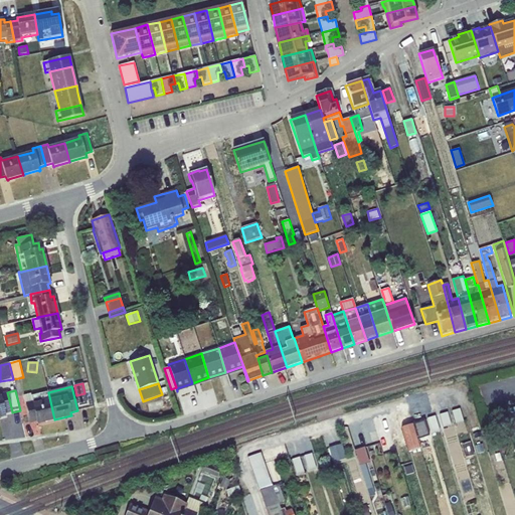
[(0,416),(6,415),(5,412),(12,411),(7,392),(0,393),(0,416)]
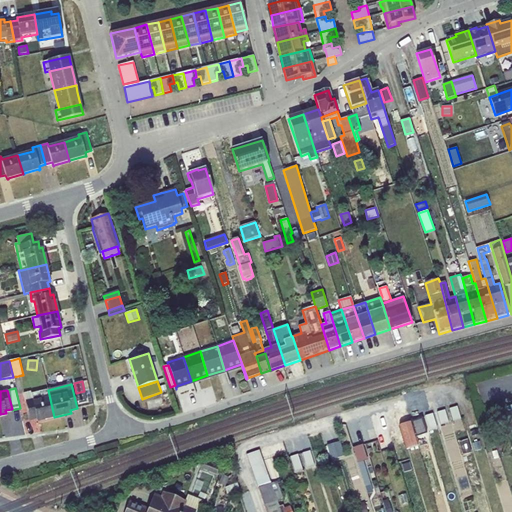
[(31,391),(23,393),(30,420),(37,418),(37,421),(54,417),(48,390),(31,393),(31,391)]
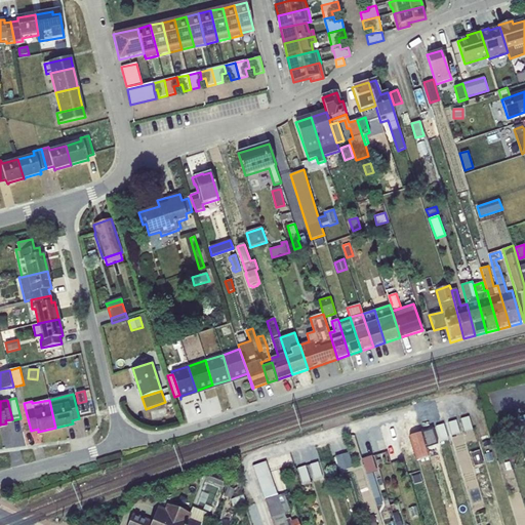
[(86,401),(78,403),(81,414),(89,412),(86,401)]
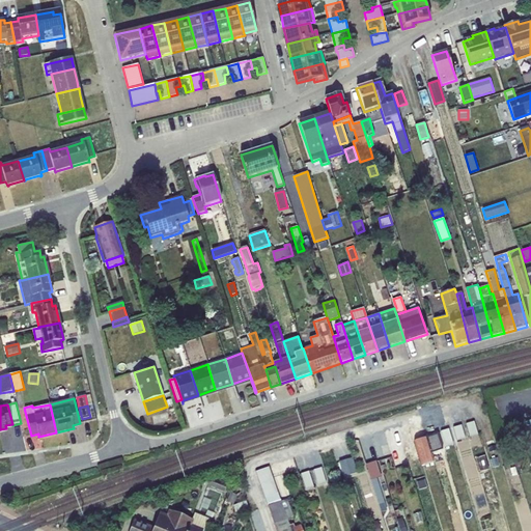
[(474,421),(466,424),(470,438),(478,435),(474,421)]
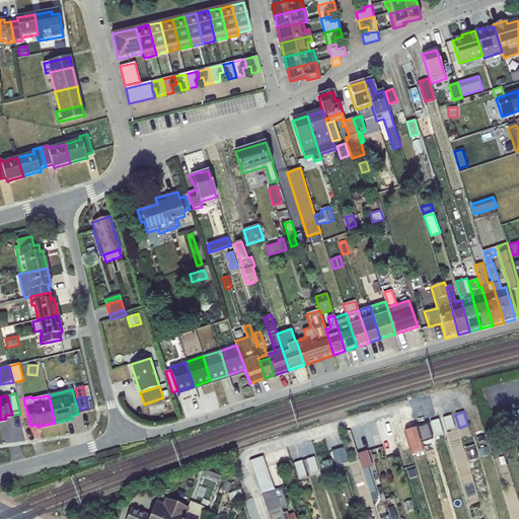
[(451,416),(443,418),(447,431),(455,429),(451,416)]
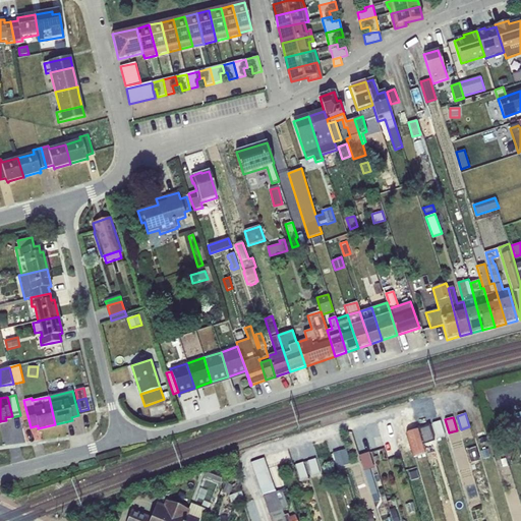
[(415,420),(403,423),(414,458),(425,454),(415,420)]
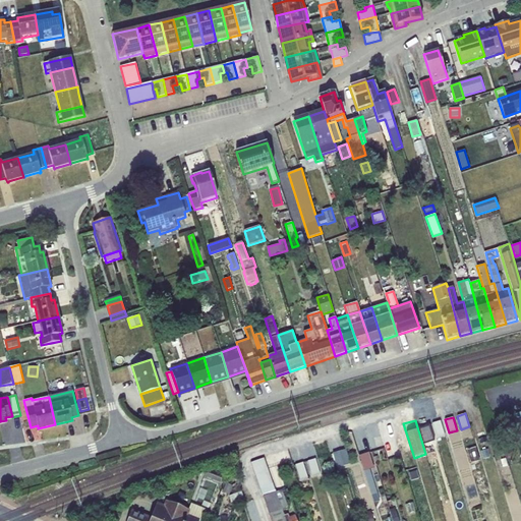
[(440,421),(432,423),(437,439),(445,437),(440,421)]
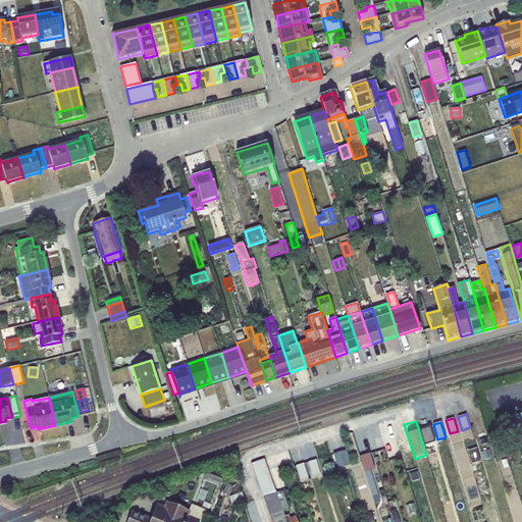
[(476,448),(468,451),(472,465),(480,463),(476,448)]
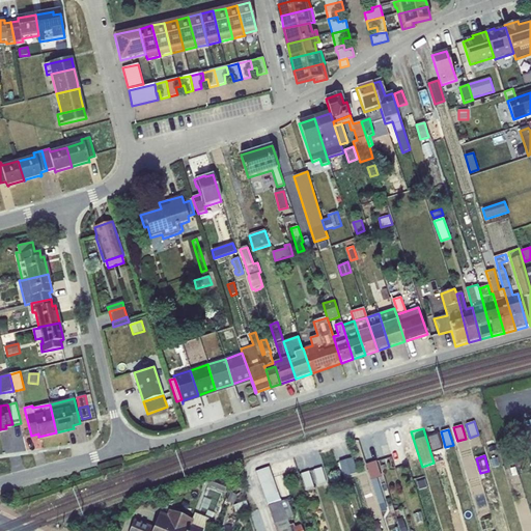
[(353,457),(339,462),(343,477),(357,474),(353,457)]
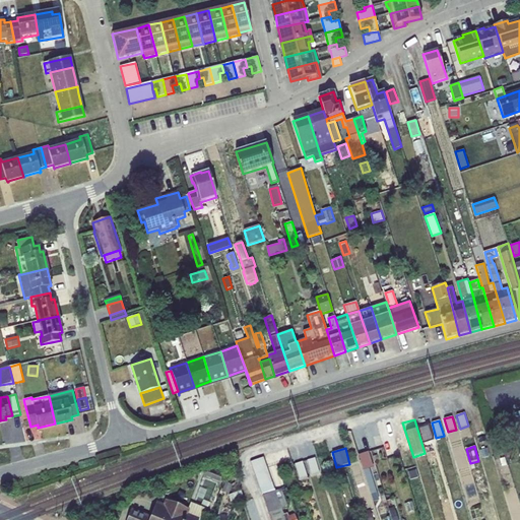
[(359,454),(364,470),(373,467),(369,451),(359,454)]
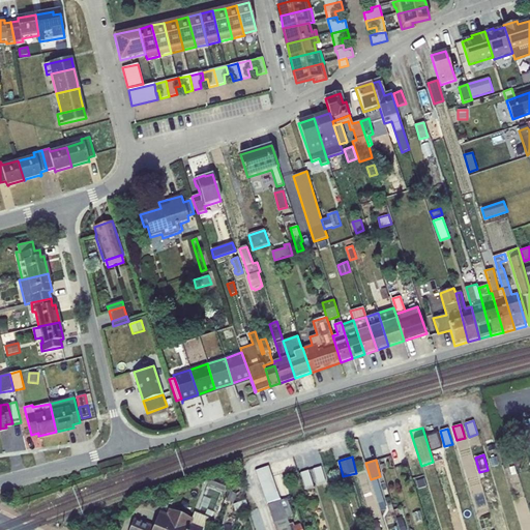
[(256,470),(264,497),(277,492),(268,466),(256,470)]
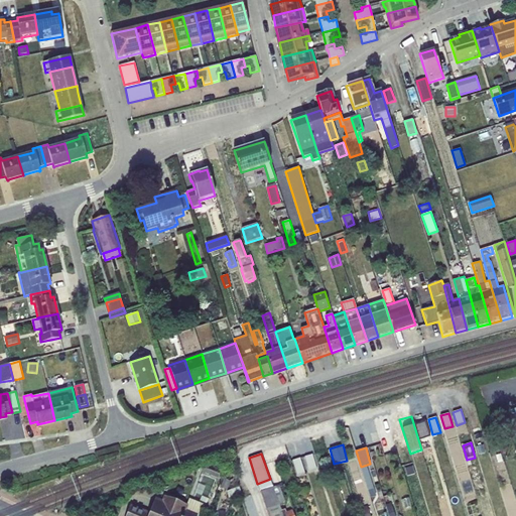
[(312,455),(304,457),(309,473),(317,470),(312,455)]
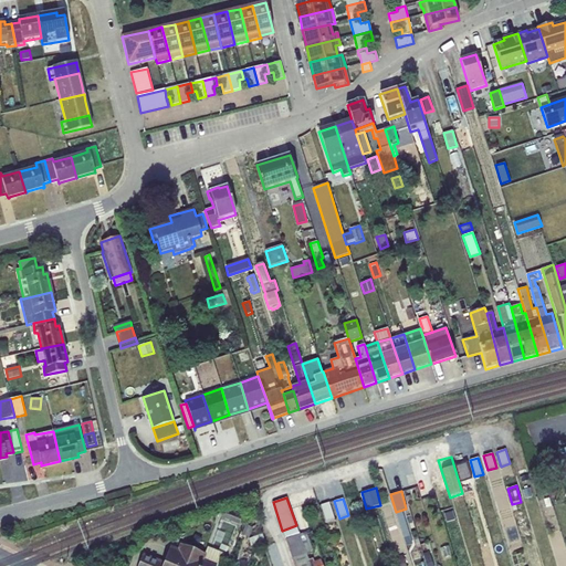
[(326,522),(335,520),(329,502),(322,505),(326,522)]
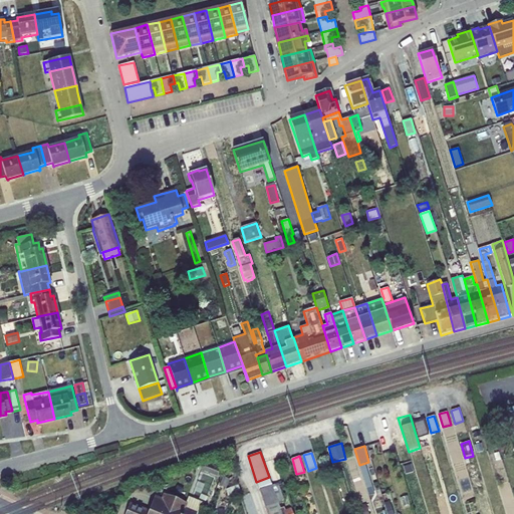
[(205,462),(202,469),(217,476),(221,467),(214,464),(213,466),(205,462)]
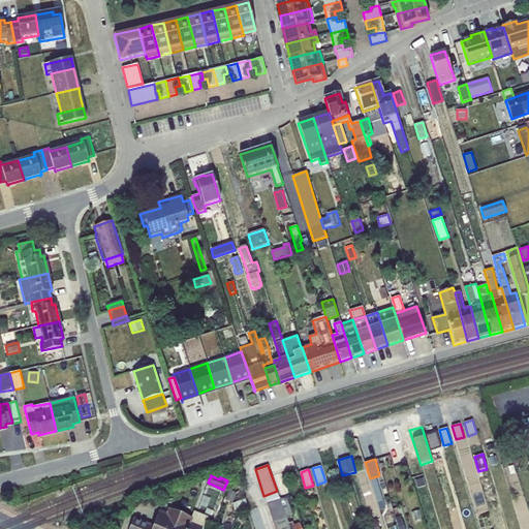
[(376,477),(369,479),(379,510),(386,508),(376,477)]
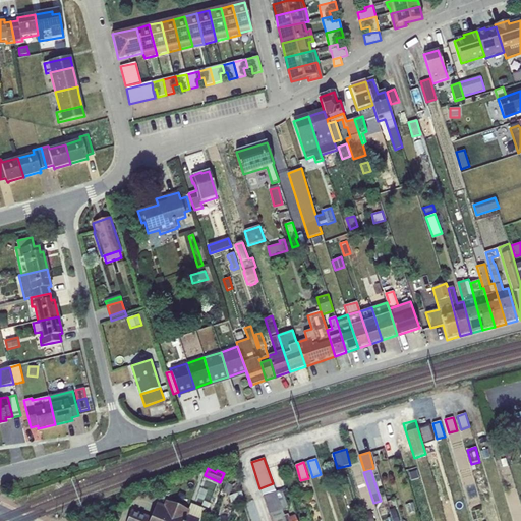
[(204,478),(194,503),(209,508),(219,483),(204,478)]
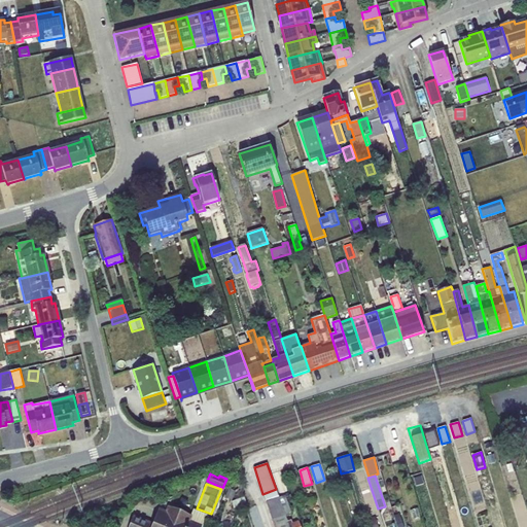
[(229,489),(225,498),(232,500),(235,491),(229,489)]
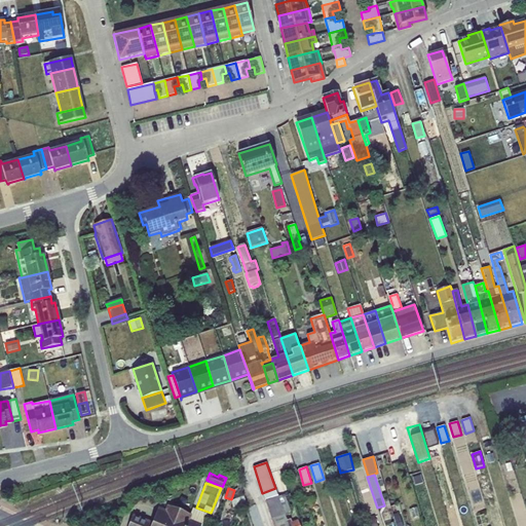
[(275,488),(262,493),(265,500),(278,496),(275,488)]
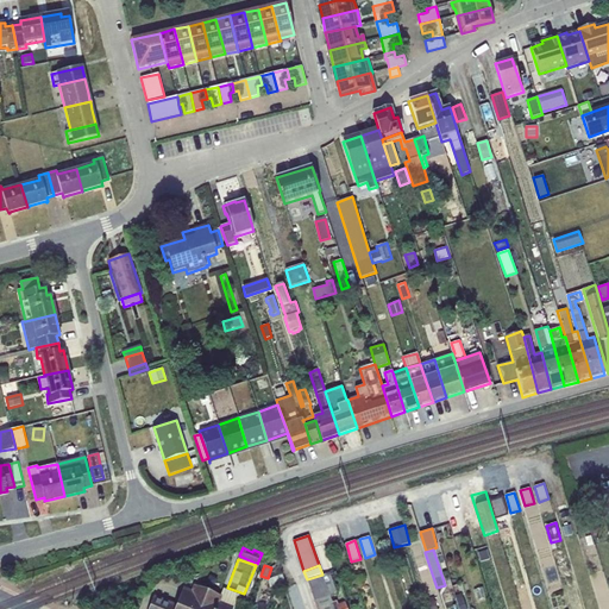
[(282,573),(268,579),(269,588),(284,582),(282,573)]
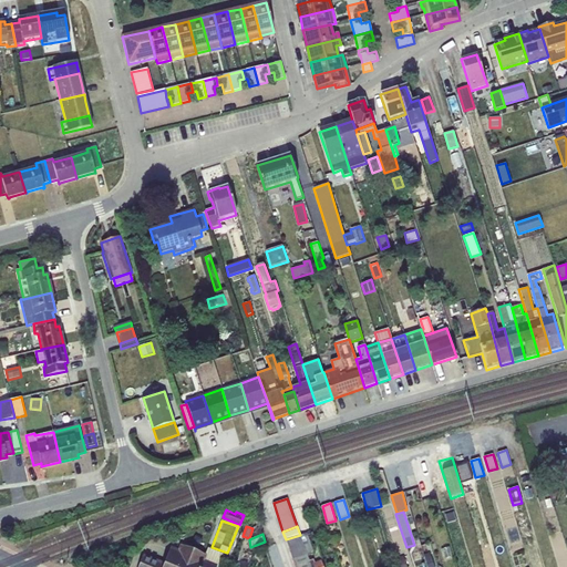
[(307,534),(300,536),(307,555),(308,554),(313,553),(312,545),(307,534)]
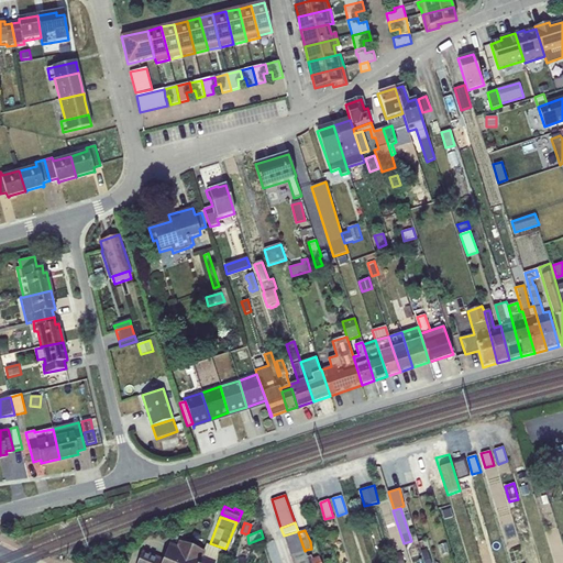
[(284,537),(290,555),(305,551),(298,532),(284,537)]
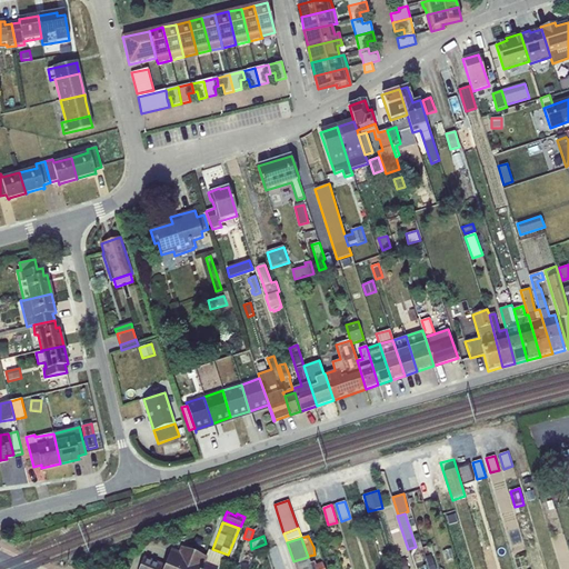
[(145,557),(139,568),(219,568),(225,556),(209,550),(206,557),(181,547),(178,552),(172,549),(166,565),(145,557)]
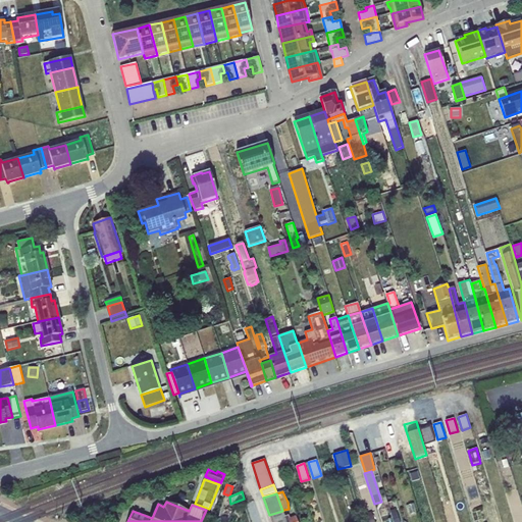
[(399,521),(396,509),(390,511),(393,521),(399,521)]
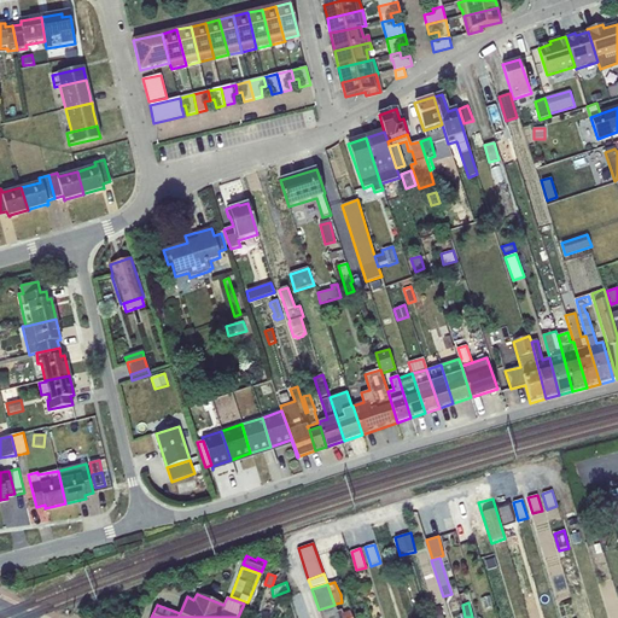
[(319,610),(321,617),(353,617),(351,611),(343,613),(342,610),(338,611),(336,604),(334,605),(319,610)]
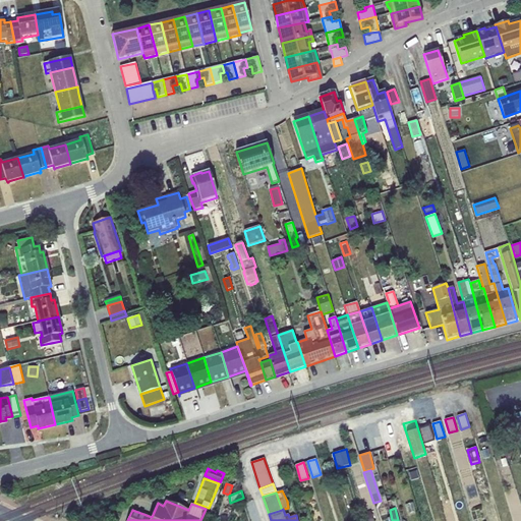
[(373,520),(371,511),(365,513),(366,520),(373,520)]
